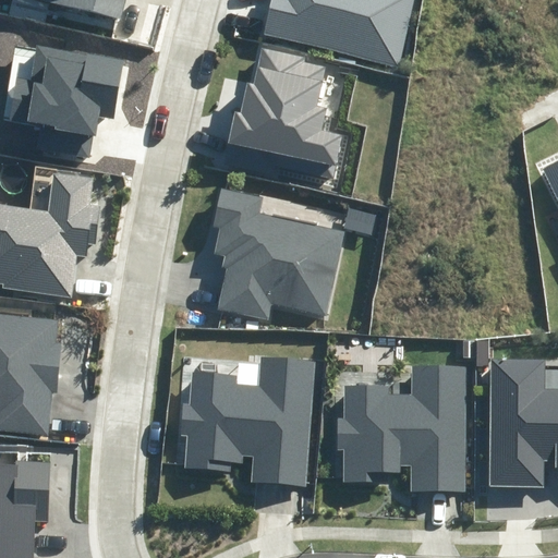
[(51,0),(121,16),(125,0),(51,0)]
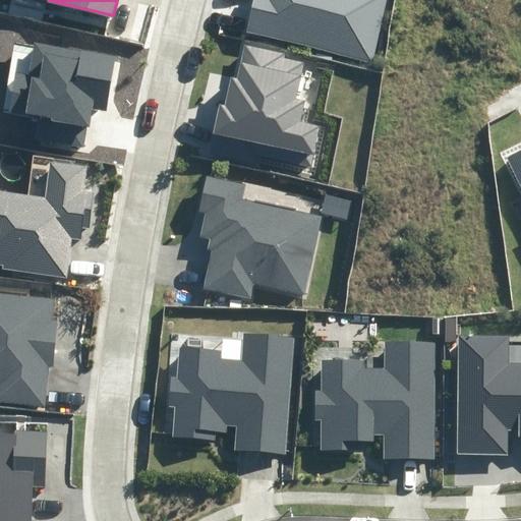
[(252,0),(245,32),(374,62),(388,0),(252,0)]
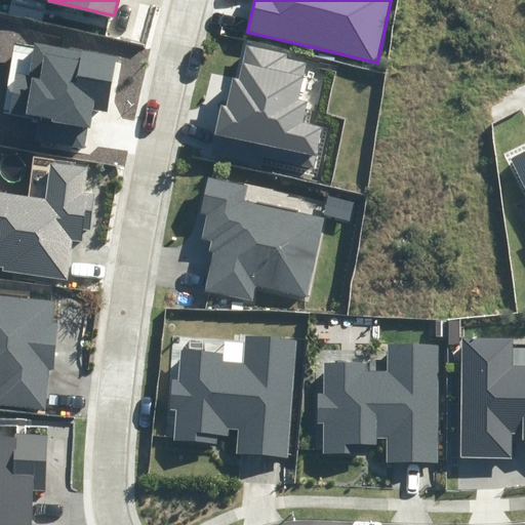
[(38,140),(84,148),(87,128),(91,129),(93,111),(110,113),(119,56),(34,43),(29,76),(14,74),(8,113),(41,118),(38,140)]
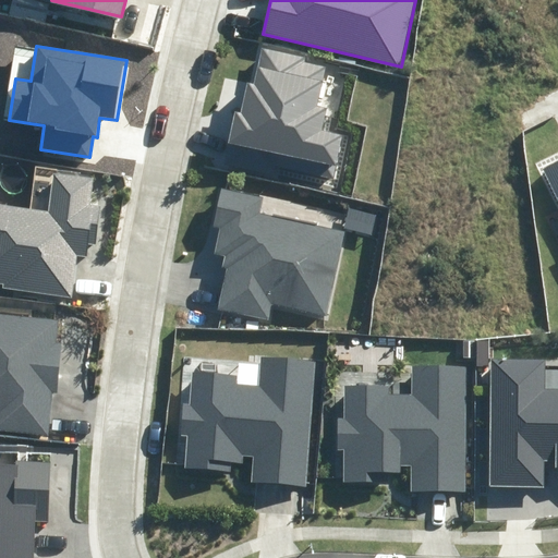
[(332,180),(342,136),(324,132),(329,107),(316,105),(324,67),(304,63),(306,57),(263,47),(255,84),(249,83),(242,112),(237,111),(230,142),(281,153),(278,168),(332,180)]
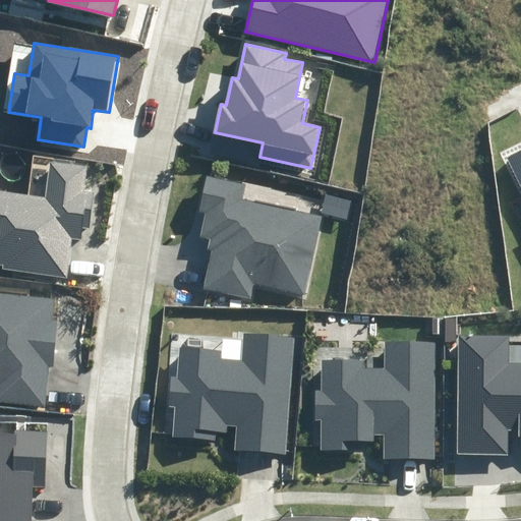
[(520,149),(505,157),(520,189),(520,149)]
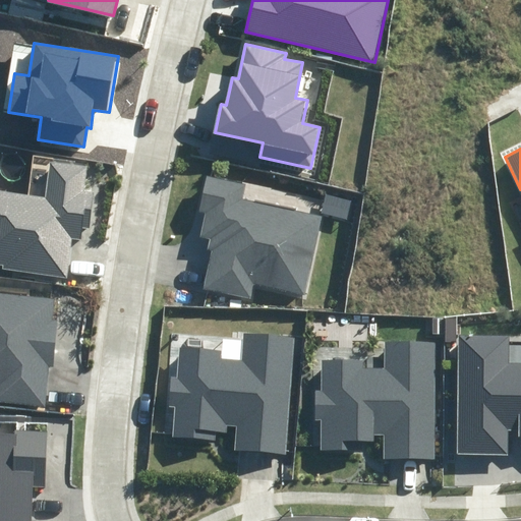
[(2,269),(67,278),(72,239),(81,240),(82,229),(89,229),(94,192),(84,191),(89,168),(50,163),(45,197),(0,190),(0,265),(3,265),(2,269)]
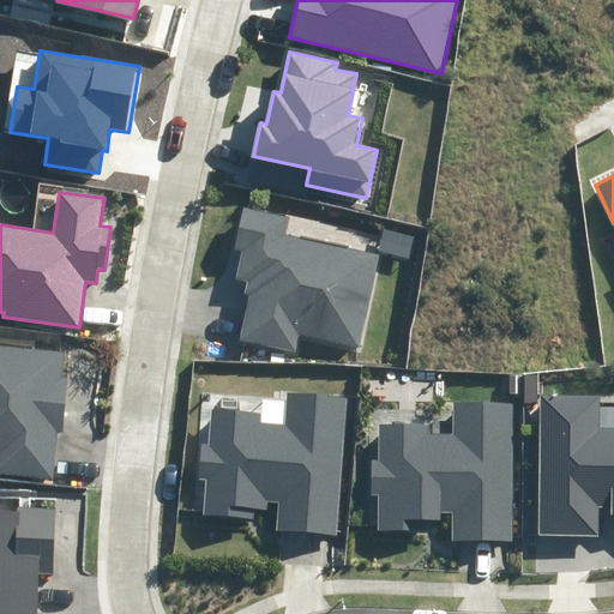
[(300,335),(360,349),(381,256),(287,234),(290,218),(242,208),(233,248),(241,251),(234,281),(245,283),(242,294),(250,296),(240,339),(295,353),(300,335)]
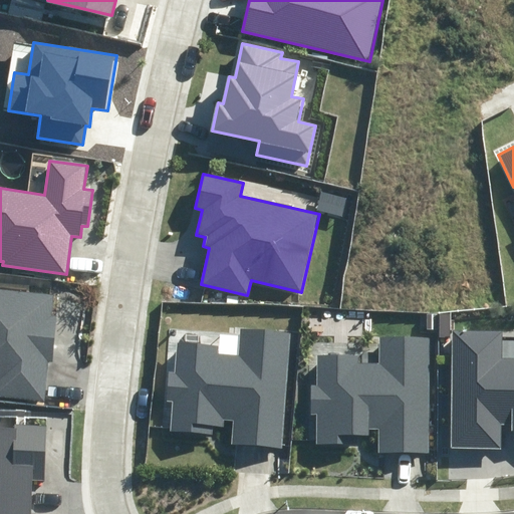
[(317,210),(343,217),(348,200),(322,193),(317,210)]
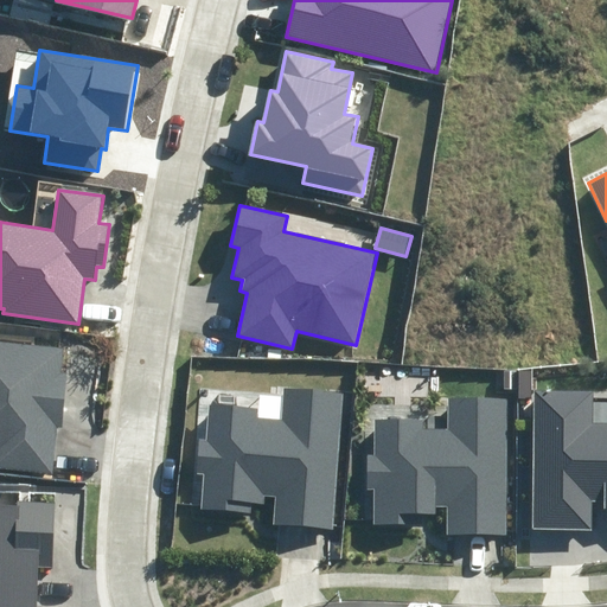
[(0,470),(53,473),(56,428),(63,428),(66,372),(59,372),(62,346),(0,343),(0,470)]
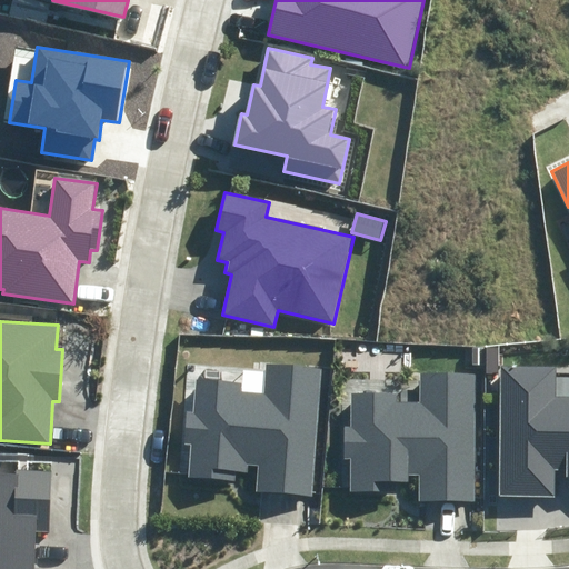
[(257,492),(312,497),(325,371),(271,366),(269,395),(243,392),(245,382),(200,379),(197,412),(190,411),(187,442),(192,443),(189,478),(232,481),(233,471),(247,472),(247,465),(259,466),(257,492)]
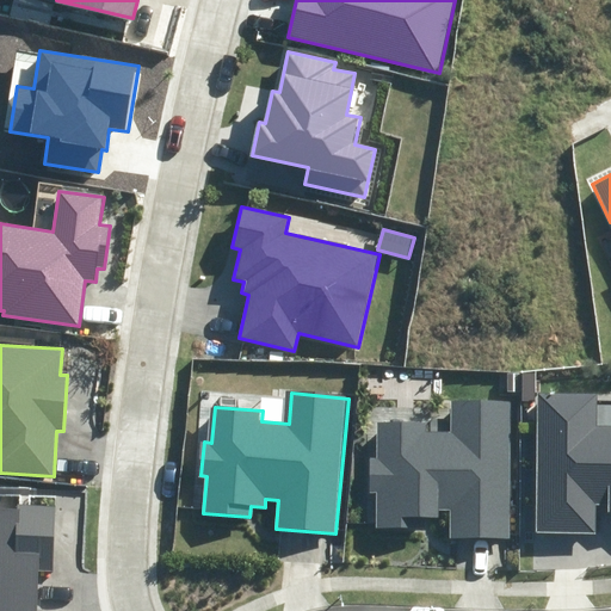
[(610,425),(596,426),(596,394),(537,393),(535,532),(594,532),(594,506),(608,506),(608,513),(610,513),(610,425)]
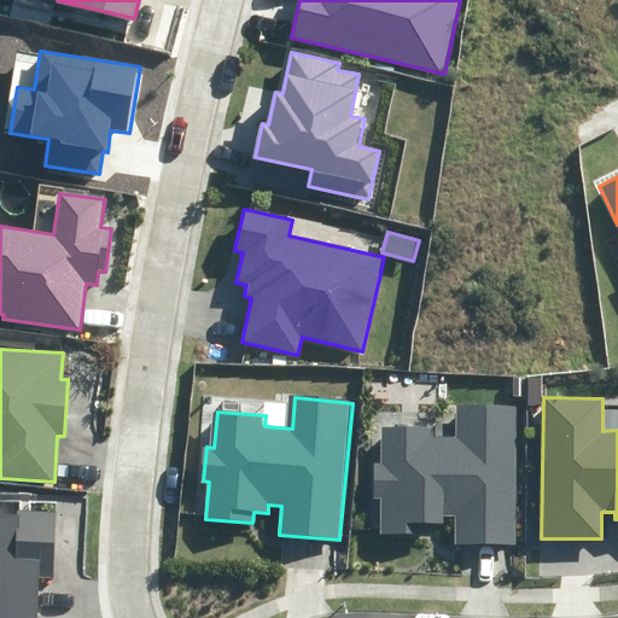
[(456,543),(517,543),(517,406),(459,406),(459,436),(432,436),(432,426),(383,426),(383,462),(375,462),(375,496),(382,496),(382,534),(429,534),(429,523),(442,523),(442,514),(456,514),(456,543)]
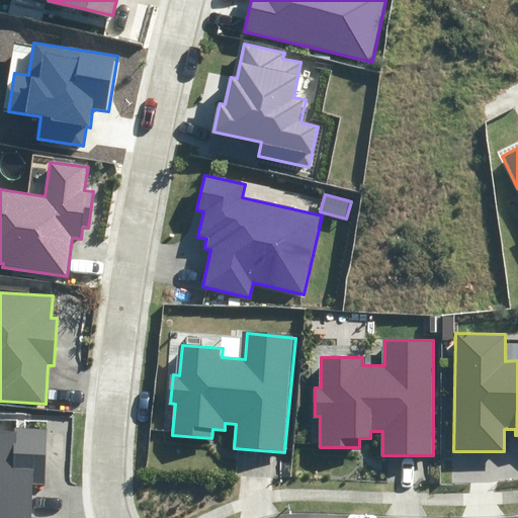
[(0,517),(30,517),(32,484),(42,484),(46,430),(15,429),(14,432),(0,430),(0,517)]
